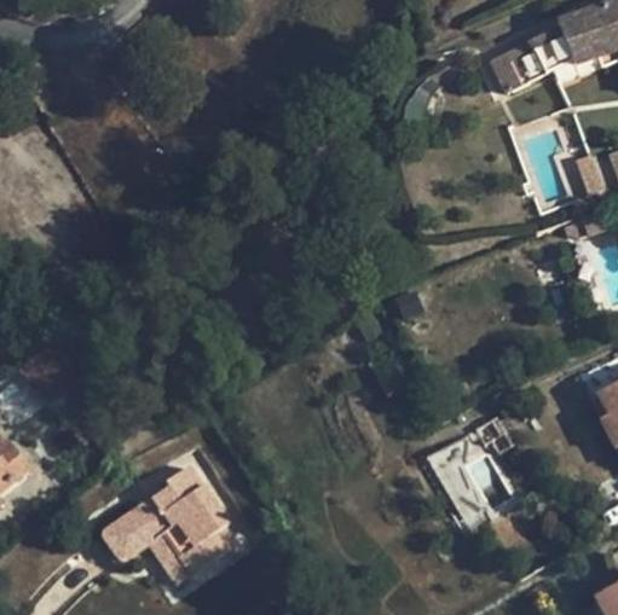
[(558,25),(491,58),(507,91),(571,59),(572,64),(601,54),(593,34),(617,24),(617,0),(613,0),(556,22),(558,25)]
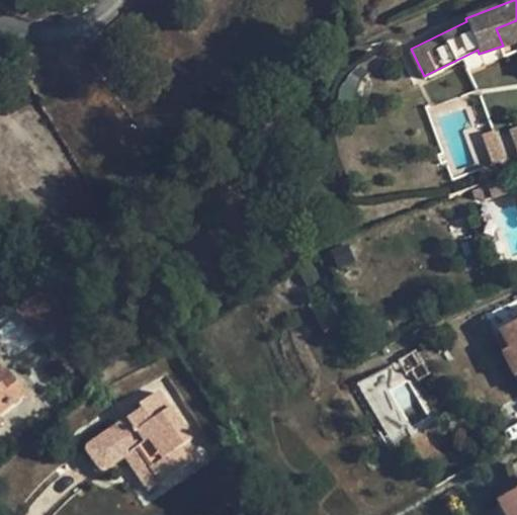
[(503,46),(516,39),(516,20),(496,28),(503,46)]
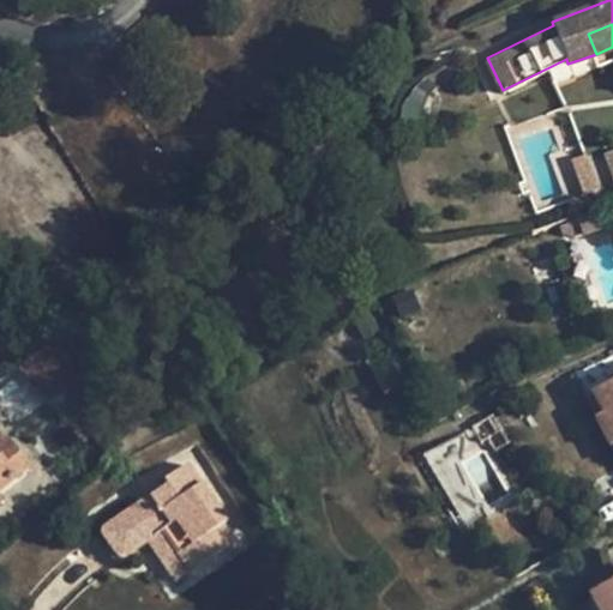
[(569,157),(582,192),(599,186),(586,152),(569,157)]
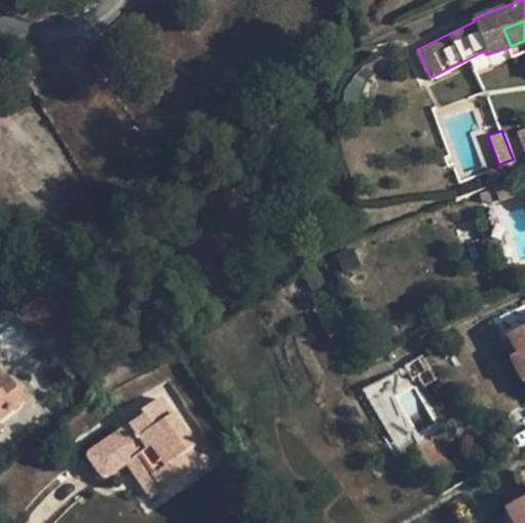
[(493,187),(478,191),(480,199),(491,202),(497,200),(493,187)]
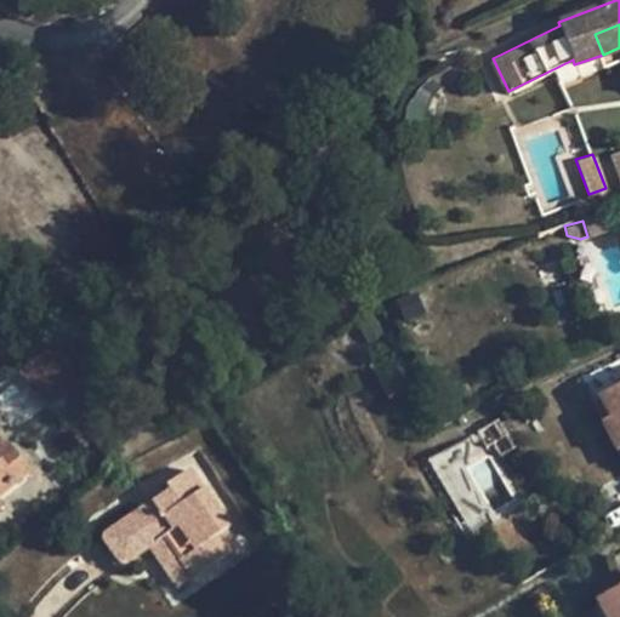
[(78,382),(60,335),(16,369),(46,406),(78,382)]
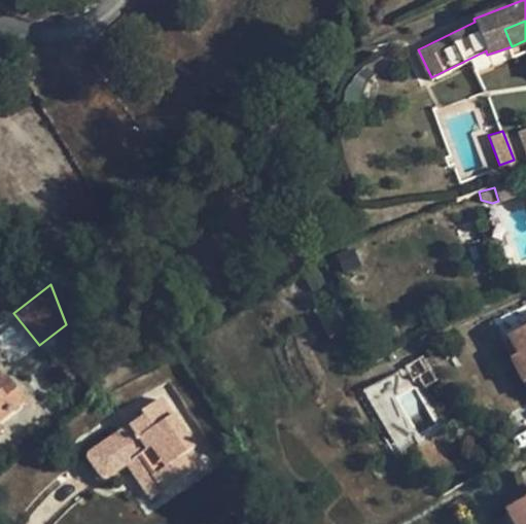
[(485,324),(495,344),(503,340),(493,319),(485,324)]
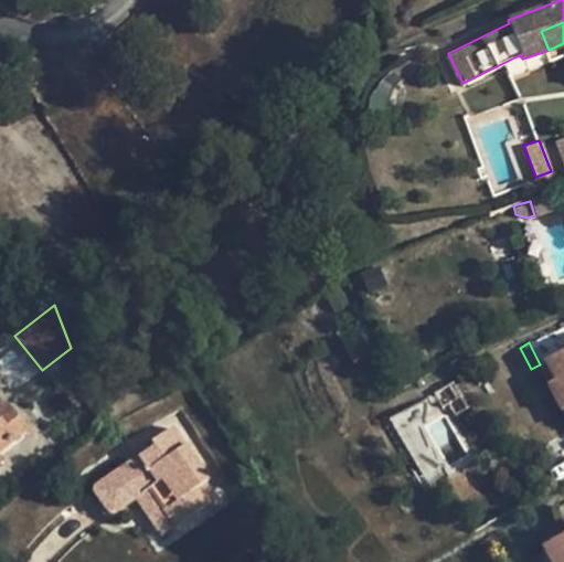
[(563,351),(545,361),(555,380),(546,383),(561,411),(563,409),(563,351)]
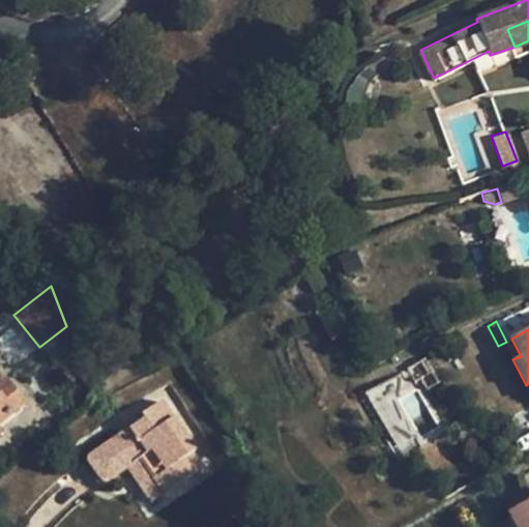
[(419,377),(425,388),(440,379),(431,359),(428,360),(424,356),(406,367),(414,380),(419,377)]
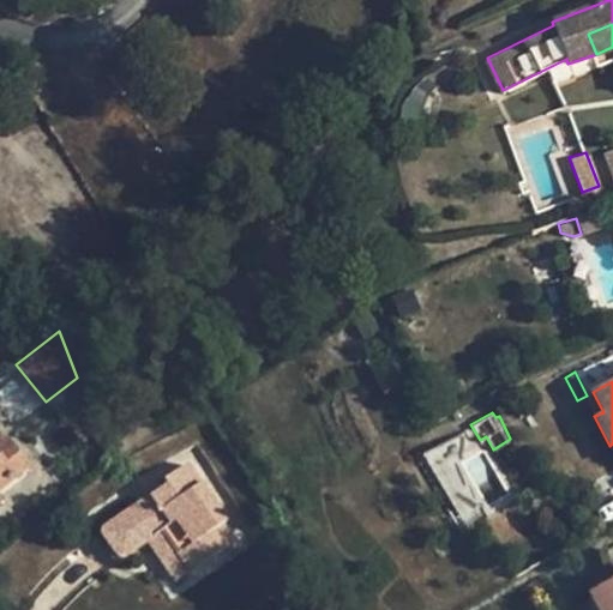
[(0,488),(29,466),(6,439),(0,442),(0,488)]
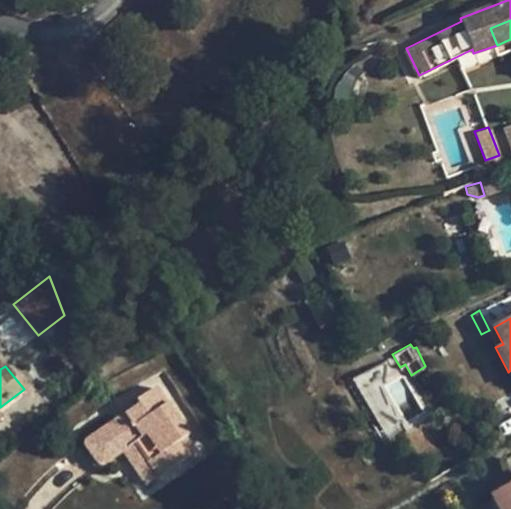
[(189,432),(155,385),(136,398),(138,402),(125,412),(84,441),(100,464),(121,450),(134,441),(158,475),(195,449),(185,435),(189,432)]
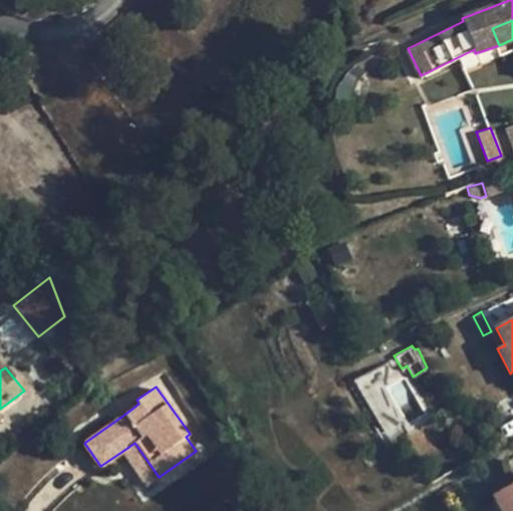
[(120,407),(125,414),(139,404),(137,400),(135,398),(120,407)]
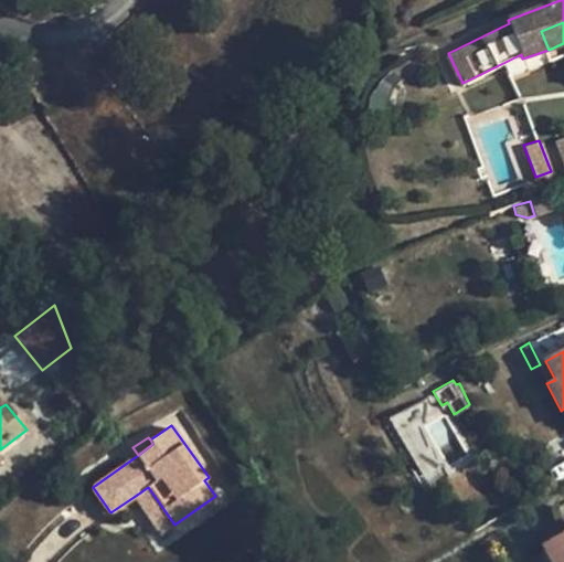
[(160,534),(174,525),(148,487),(134,497),(160,534)]
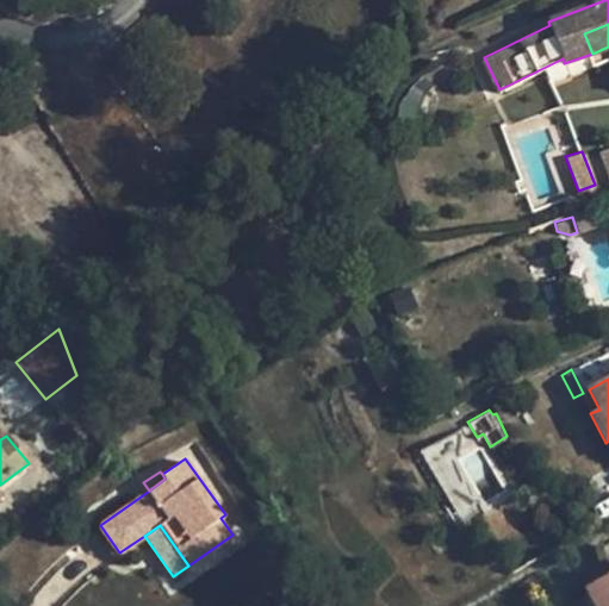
[(598,564),(580,575),(588,589),(607,579),(598,564)]
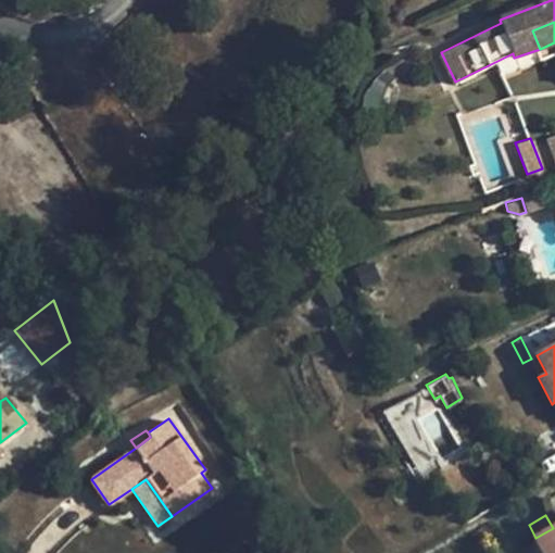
[(554,552),(554,527),(553,528),(535,538),(533,539),(541,552),(554,552)]
